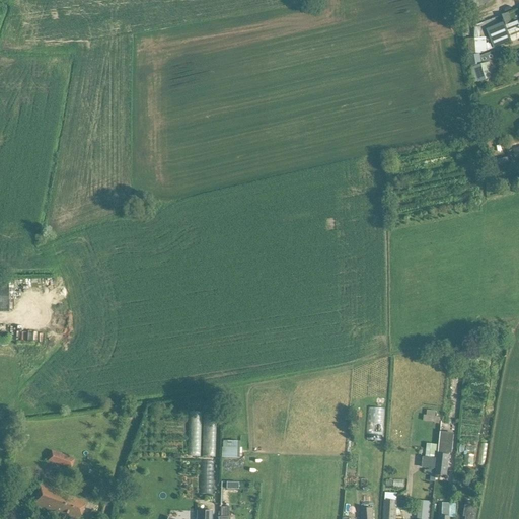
[(492,0),(463,0),(469,11),(492,0)]
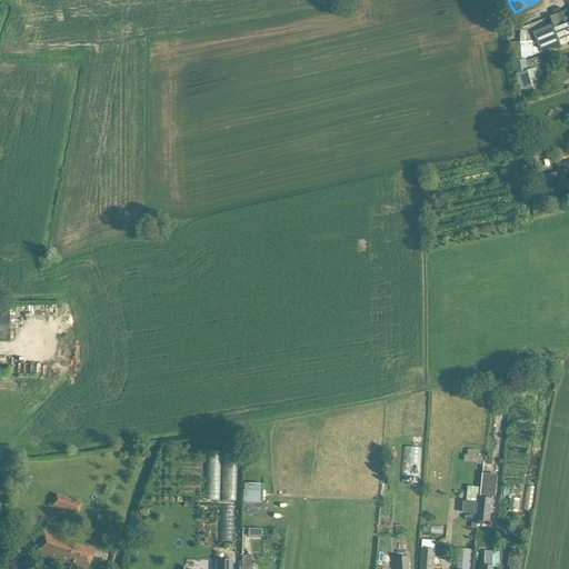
[(551,25),(533,31),(541,53),(550,49),(561,46),(558,37),(562,36),(568,32),(568,28),(567,23),(553,29),(551,25)]
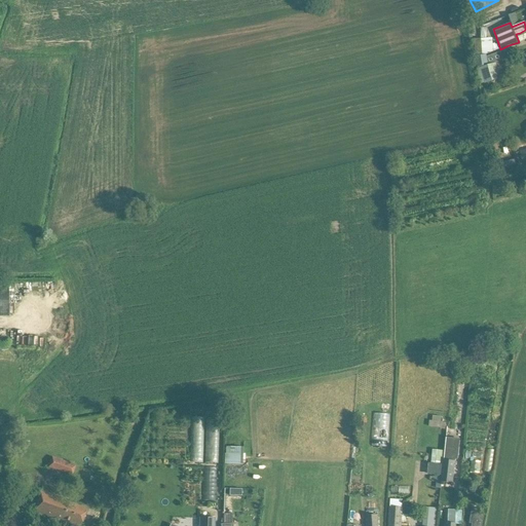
[(525,30),(520,33),(516,34),(519,42),(525,39),(525,30)]
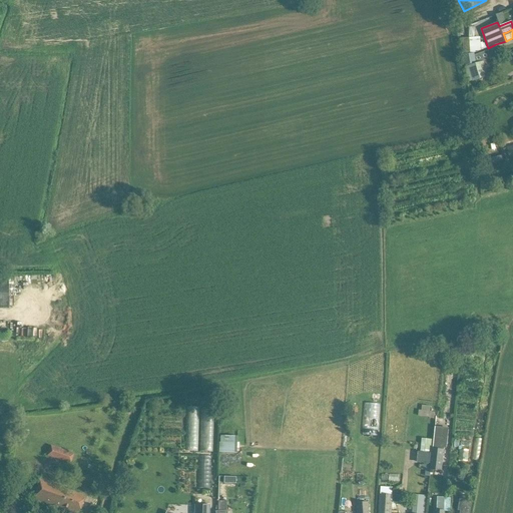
[(470,54),(464,55),(465,66),(474,64),(473,54),(470,54)]
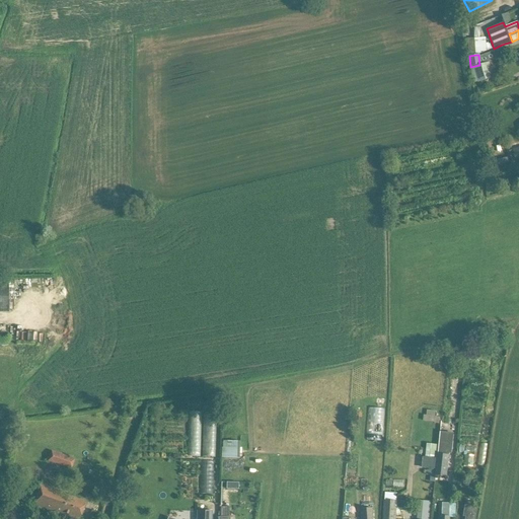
[(473,68),(475,78),(476,83),(494,77),(491,70),(497,68),(495,61),(489,63),(486,65),(473,68)]
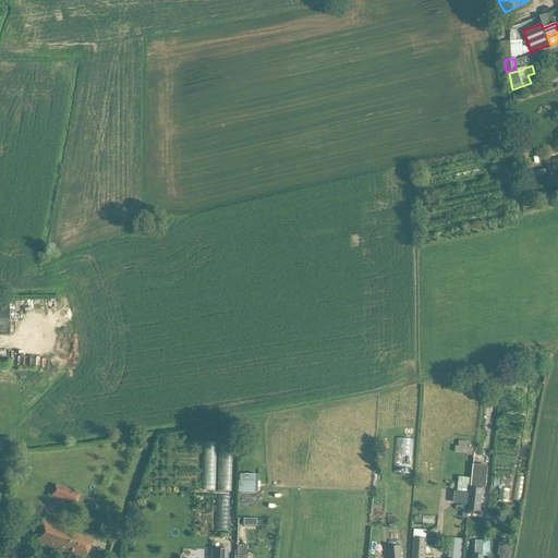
[(9,303),(0,303),(0,335),(9,336),(9,303)]
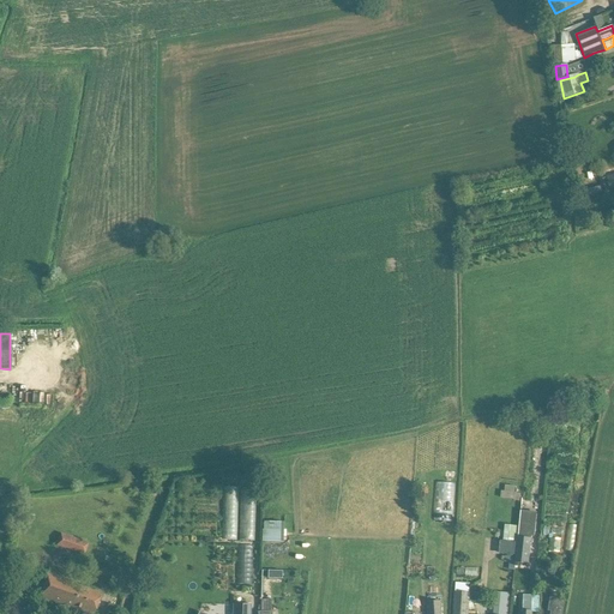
[(452,521),(453,482),(435,481),(434,519),(452,521)]
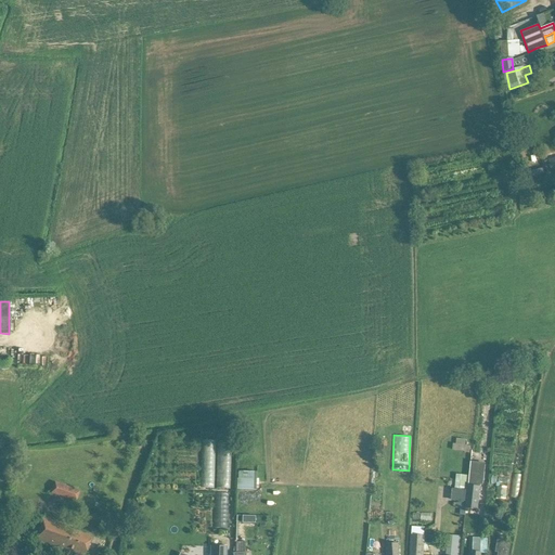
[(214,488),(215,440),(202,439),(201,488),(214,488)]
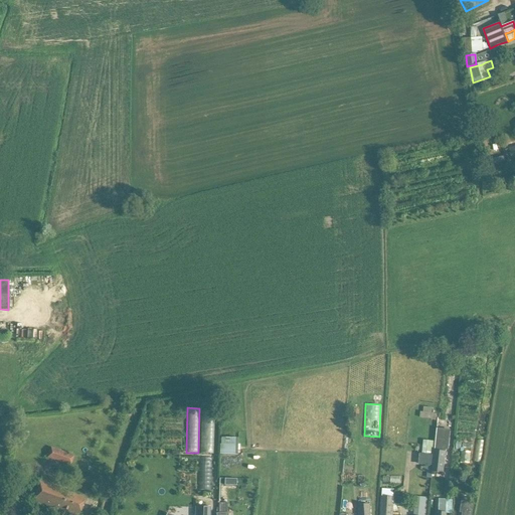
[(422,410),(414,410),(414,417),(434,417),(434,407),(422,407),(422,410)]
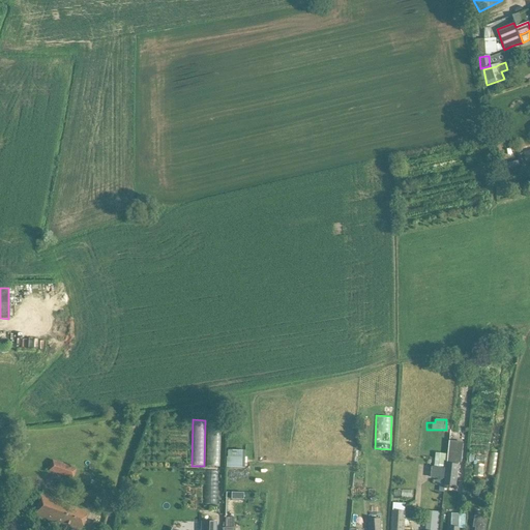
[(207,466),(219,467),(221,433),(208,433),(207,466)]
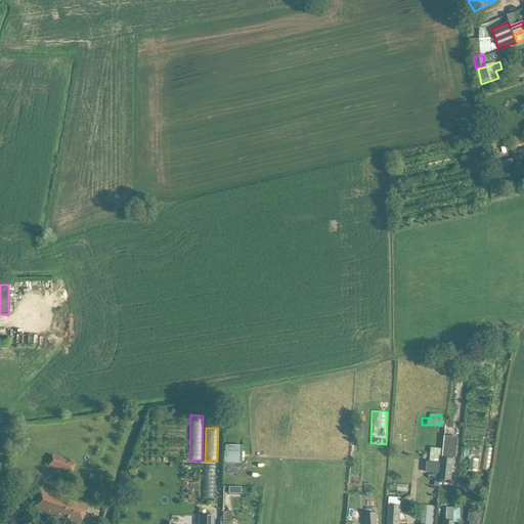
[(445,435),(440,481),(451,482),(453,454),(456,454),(459,437),(445,435)]
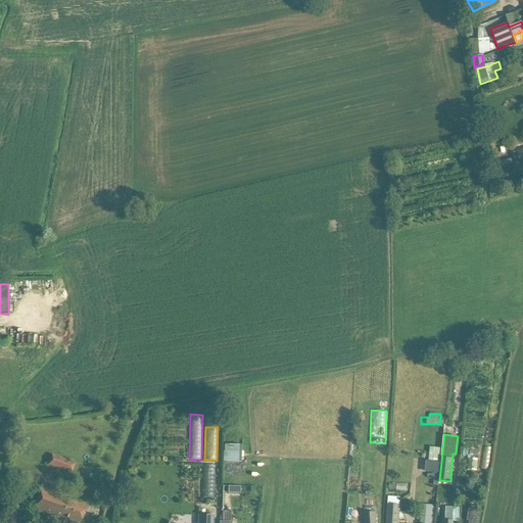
[(226,463),(240,464),(241,445),(226,445),(226,463)]
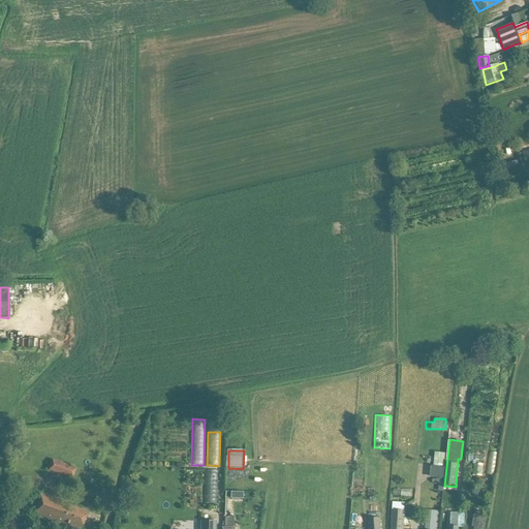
[(435,454),(434,467),(445,468),(446,455),(435,454)]
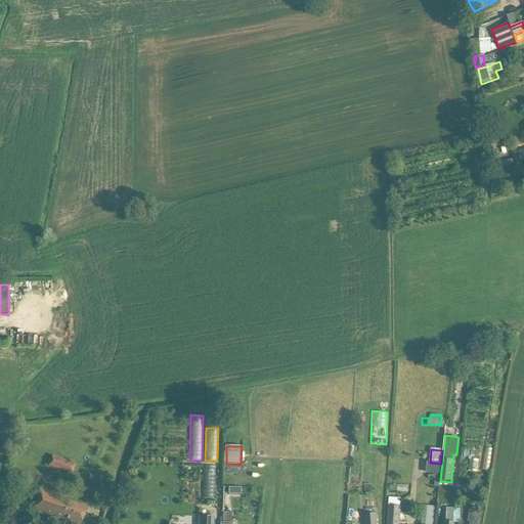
[(75,463),(51,455),(47,467),(72,474),(75,463)]
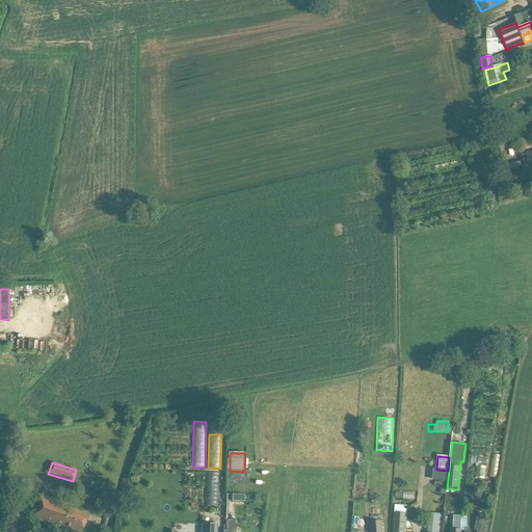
[(204,506),(219,506),(220,472),(205,472),(204,506)]
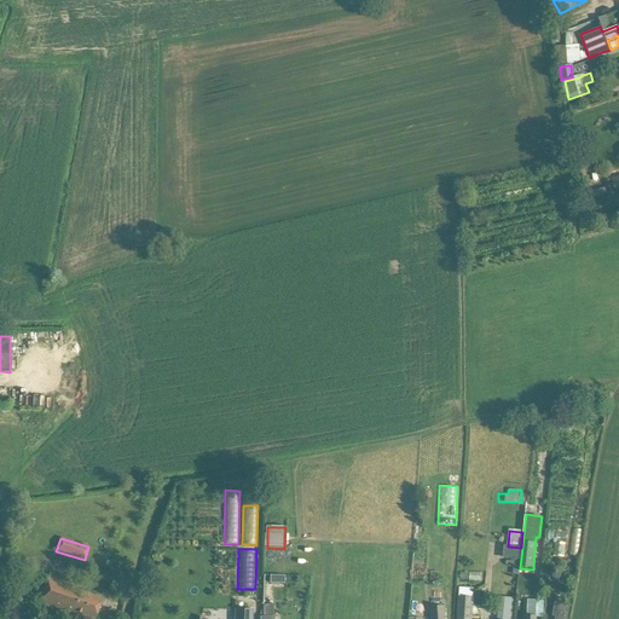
[(469,584),(469,580),(480,582),(481,573),(470,572),(470,574),(461,573),(460,583),(469,584)]
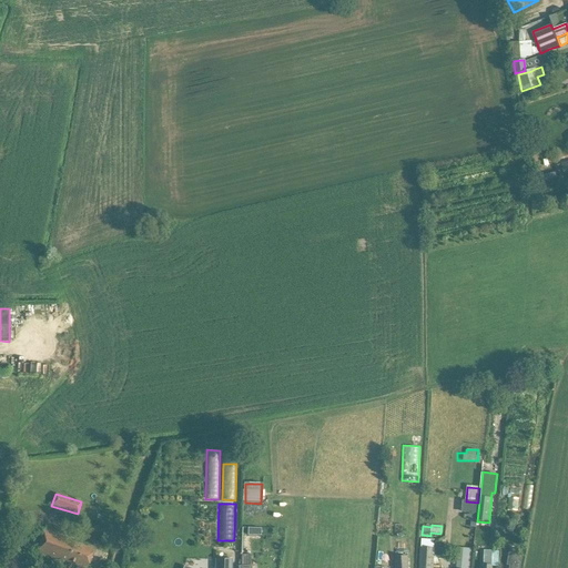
[(44,533),(38,551),(84,567),(87,567),(93,550),(44,533)]
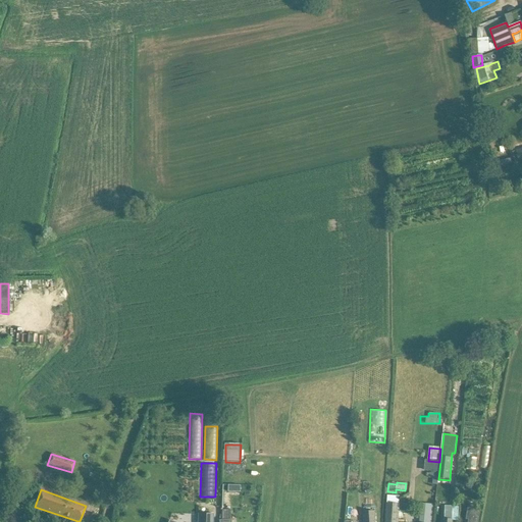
[(387,503),(385,521),(398,521),(400,511),(405,511),(406,504),(400,504),(400,499),(400,496),(387,494),(387,503)]
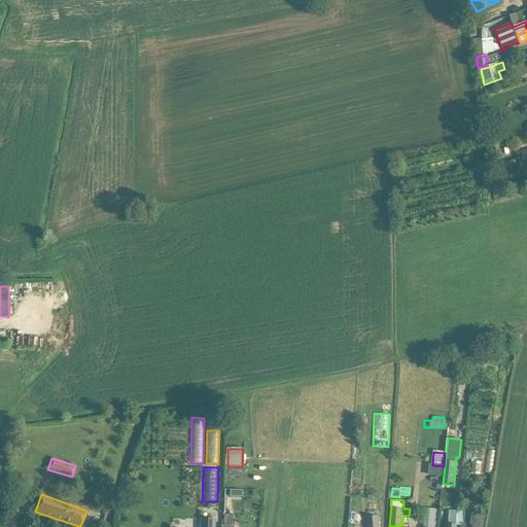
[(366,526),(378,526),(378,518),(366,518),(366,526)]
